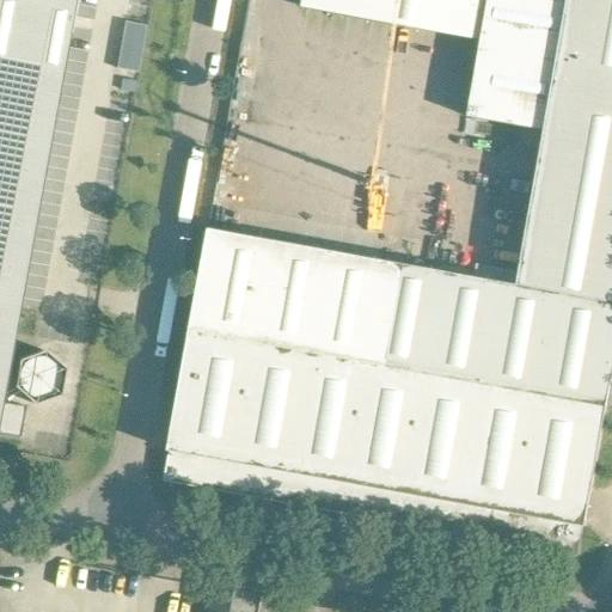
[(0,0),(0,433),(19,436),(25,407),(0,402),(0,401),(67,32),(68,32),(74,0),(0,0)]
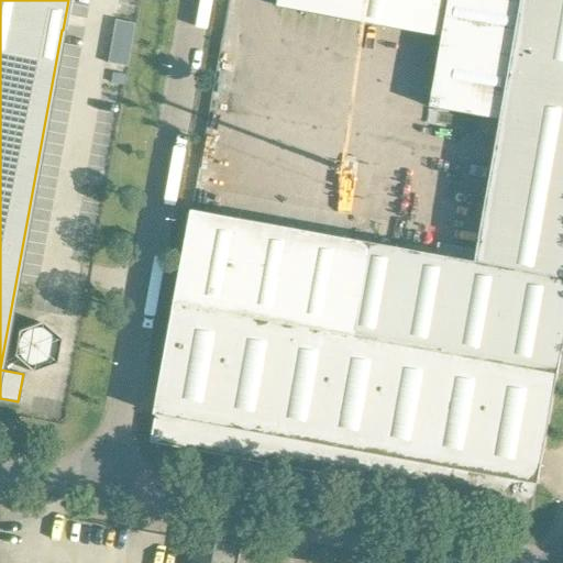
[(562,0),(278,0),(278,7),(442,36),(430,107),(500,120),(475,262),(562,276),(562,0)]
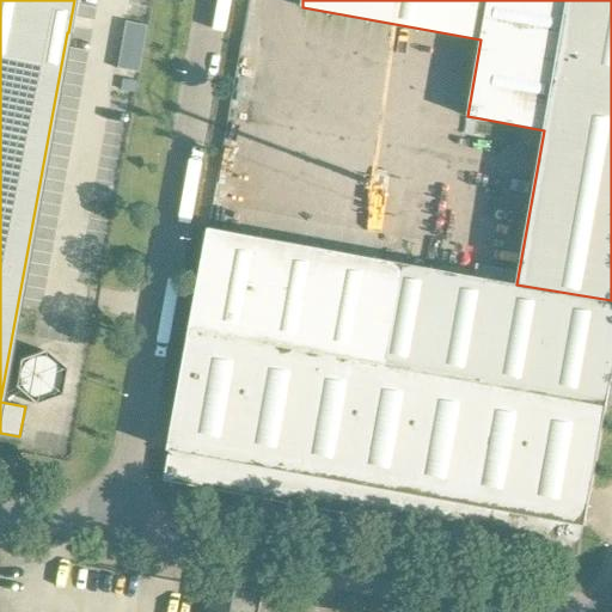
[(127,20),(122,66),(144,68),(148,23),(127,20)]
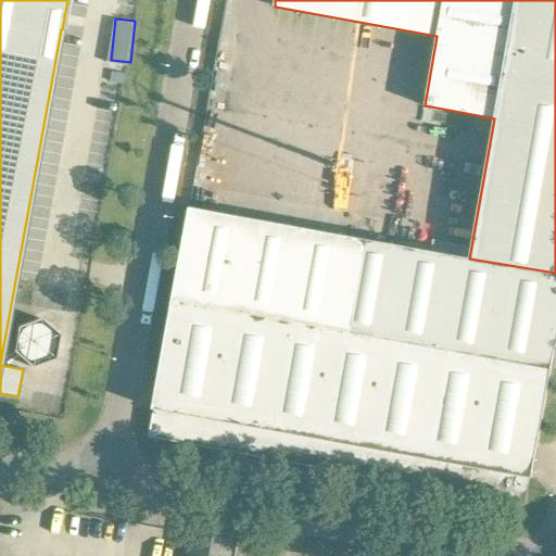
[(154,408),(149,436),(283,459),(328,467),(468,493),(478,495),(525,503),(530,478),(531,478),(532,476),(539,439),(555,342),(555,273),(469,258),(189,207),(179,264),(160,369),(153,406),(152,408),(154,408)]
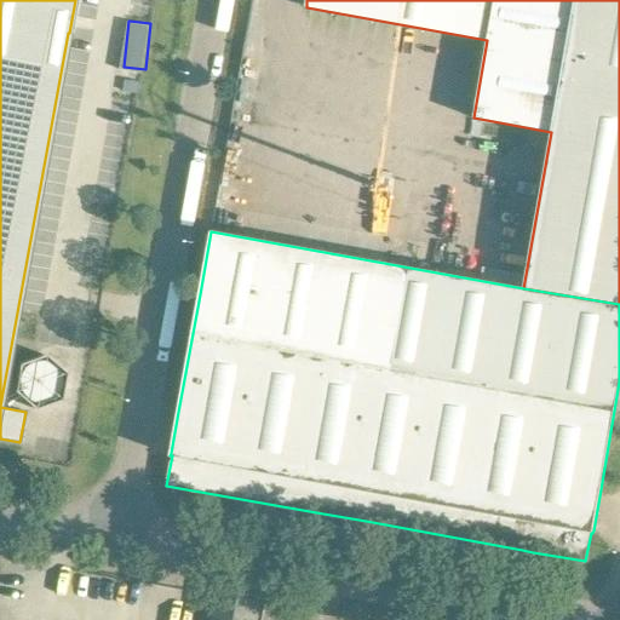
[(17,357),(18,395),(64,392),(62,355),(17,357)]
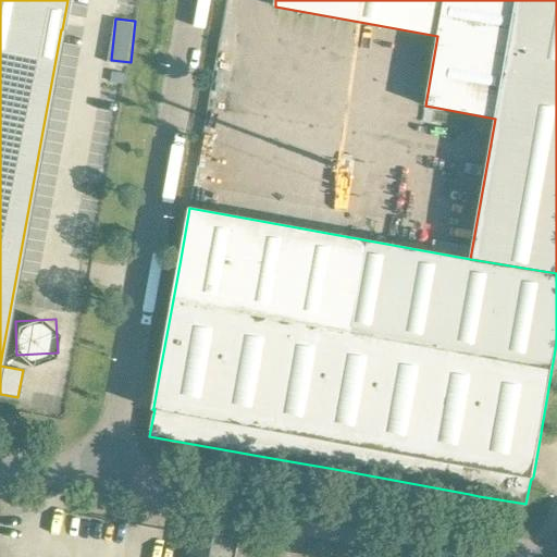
[(196,533),(190,556),(230,556),(233,540),(212,536),(196,533)]
